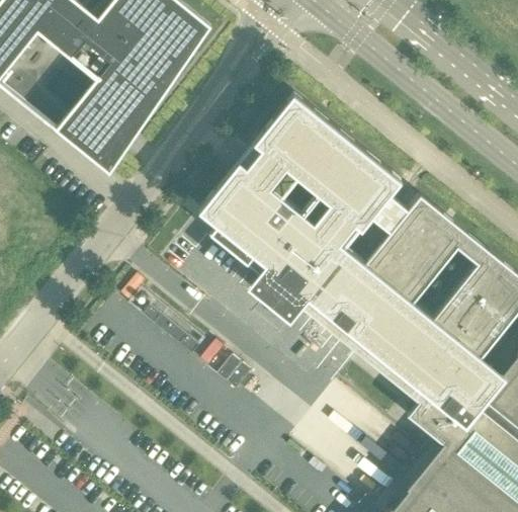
[(0,0),(0,81),(37,35),(47,43),(46,45),(46,46),(46,47),(46,49),(46,50),(47,51),(48,52),(49,53),(51,54),(52,54),(53,54),(55,53),(56,53),(57,51),(95,82),(55,133),(109,176),(210,29),(174,0),(0,0)]
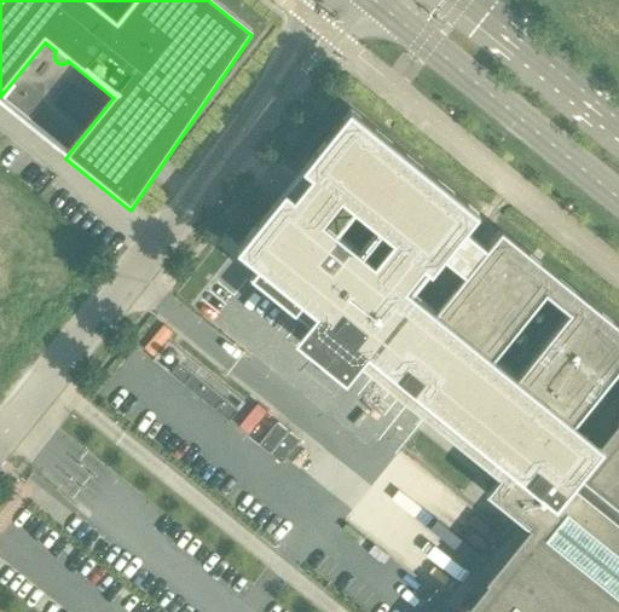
[(73,108),(44,114),(41,100),(23,104),(27,123),(42,120),(47,148),(80,140),(73,108)]
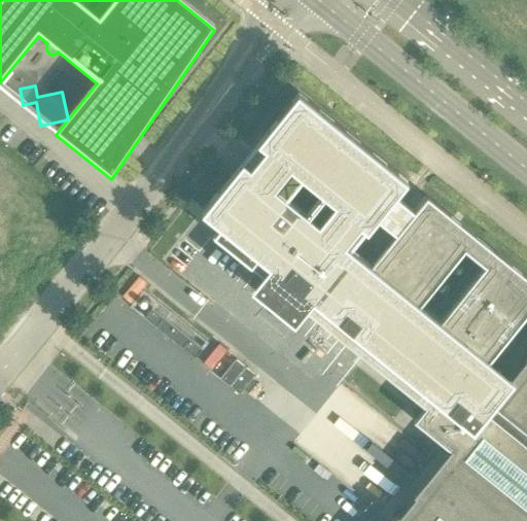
[(304,316),(424,412),(423,414),(422,413),(421,412),(420,412),(418,413),(417,413),(416,414),(416,415),(415,416),(415,417),(415,419),(416,420),(417,422),(413,426),(450,456),(448,458),(425,487),(418,496),(414,500),(415,502),(405,515),(400,520),(526,520),(526,360),(525,362),(526,365),(526,366),(511,384),(510,383),(508,384),(506,386),(503,389),(491,406),(470,389),(526,319),(526,282),(427,202),(414,218),(394,202),(407,186),(297,98),(202,217),(221,232),(213,242),(262,281),(252,294),(294,327),(304,316)]
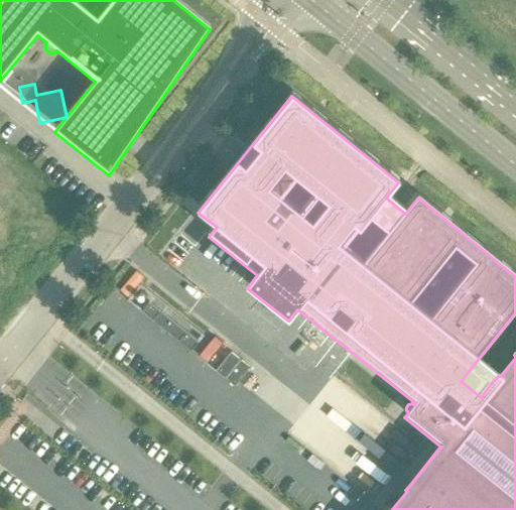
[(142,317),(152,327),(160,317),(149,308),(142,317)]
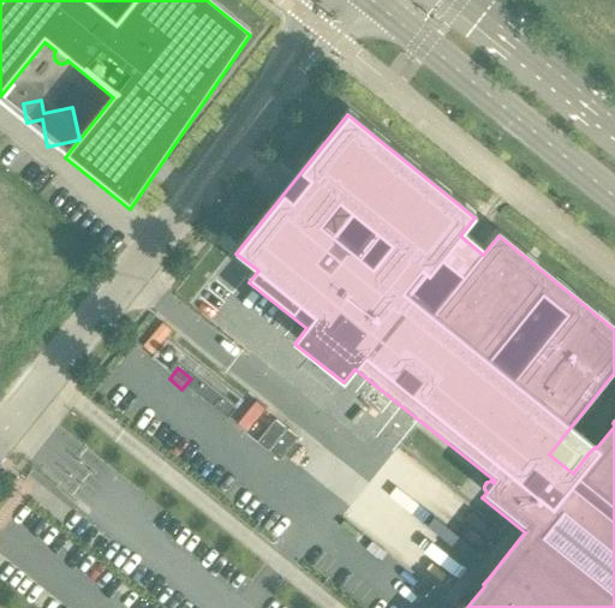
[(181,389),(213,413),(221,403),(191,379),(181,389)]
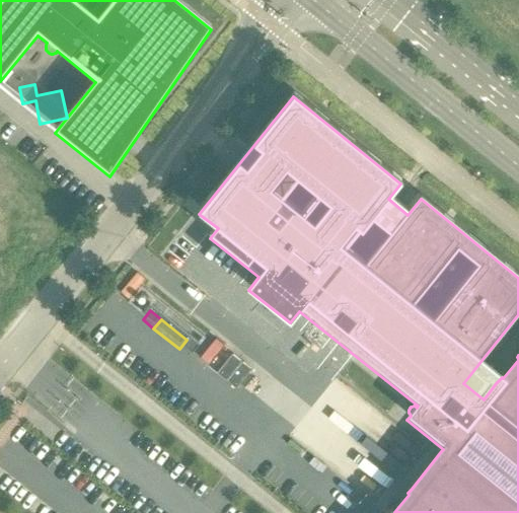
[(187,340),(179,349),(192,359),(199,350),(187,340)]
